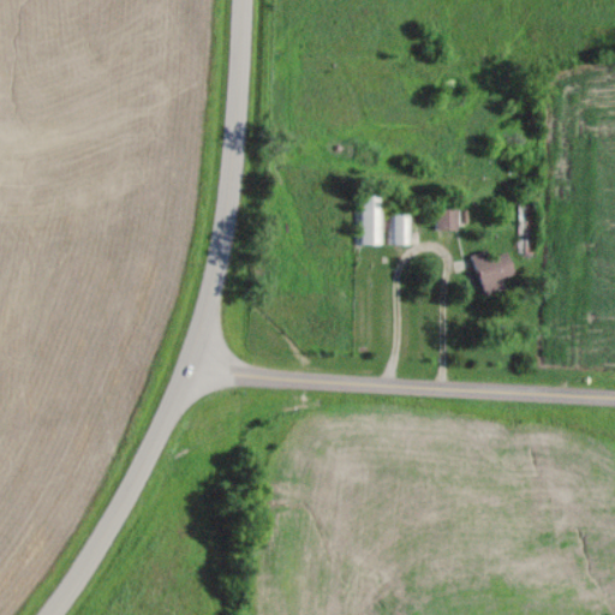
[(383,245),(383,197),(358,197),(358,245),(383,245)]
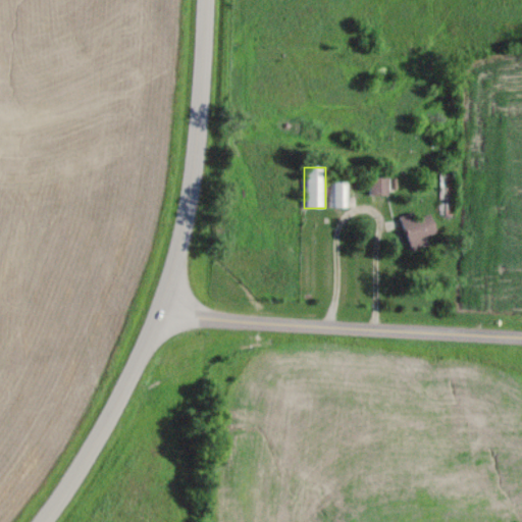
[(450,174),(440,174),(440,215),(450,215),(450,174)]
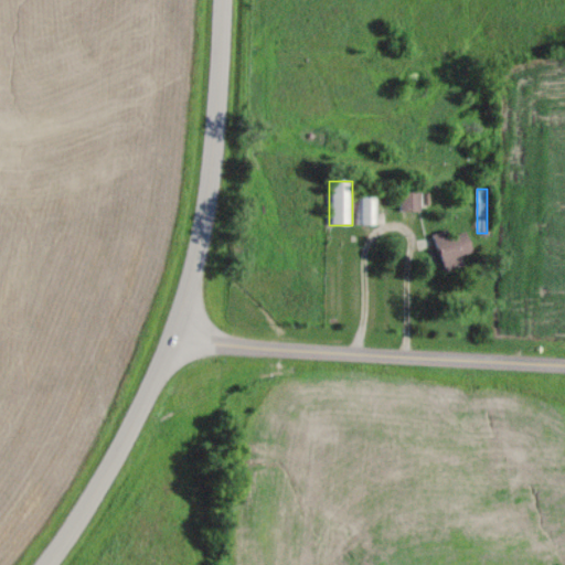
[(401,213),(419,213),(419,194),(401,194),(401,213)]
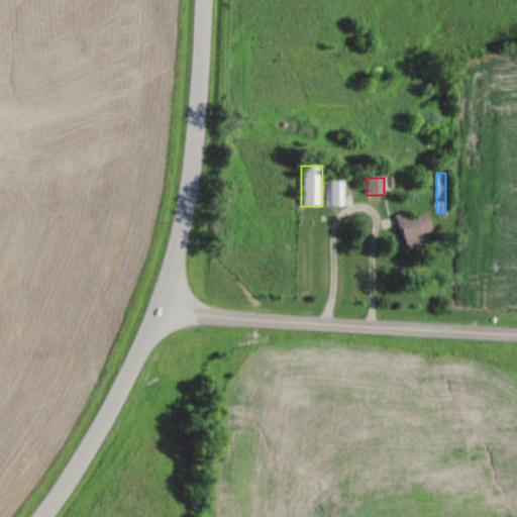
[(327,206),(346,206),(346,179),(327,179),(327,206)]
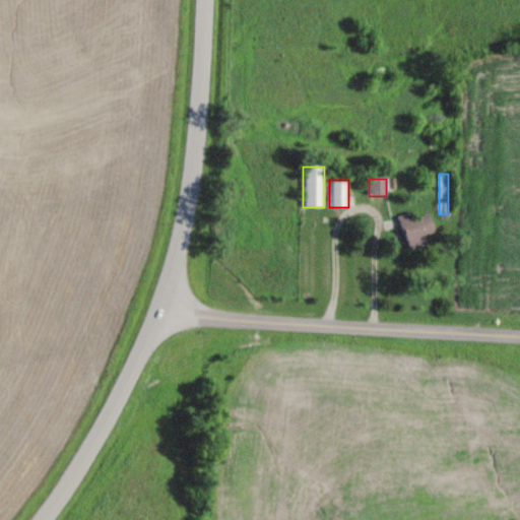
[(398,217),(410,252),(427,246),(424,237),(435,233),(428,215),(414,219),(412,212),(398,217)]
